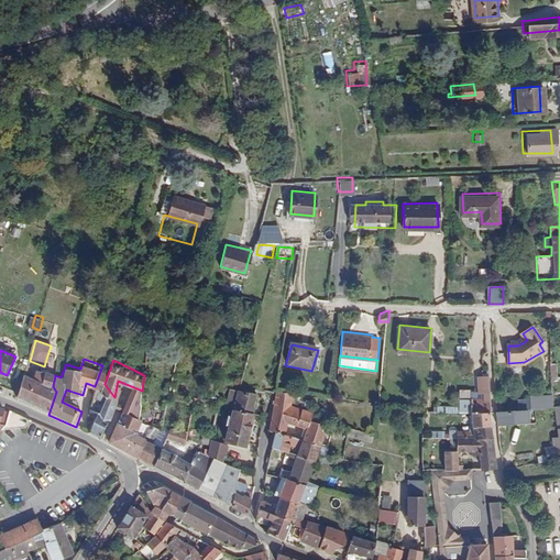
[(221,364),(213,362),(210,375),(218,377),(221,364)]
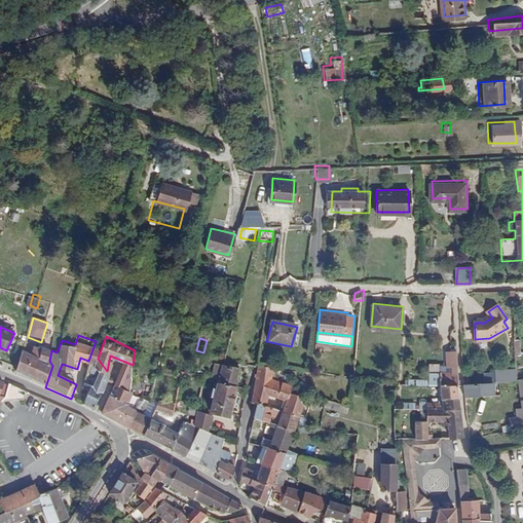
[(103,344),(96,341),(88,361),(95,364),(86,388),(90,390),(84,405),(95,409),(107,371),(98,359),(103,344)]
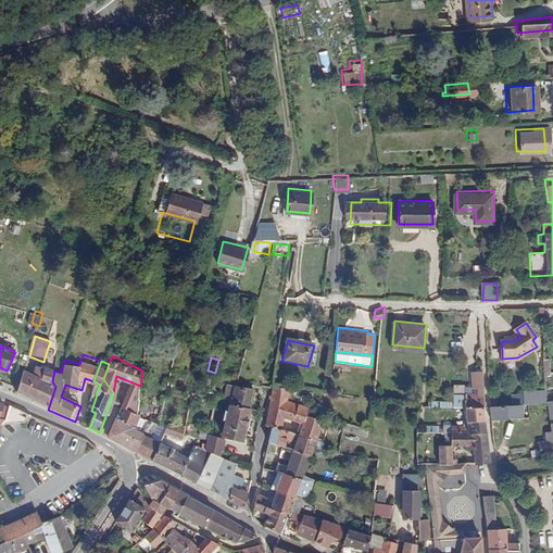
[(33,376),(24,373),(17,396),(48,410),(55,387),(52,381),(54,371),(36,365),(33,376)]
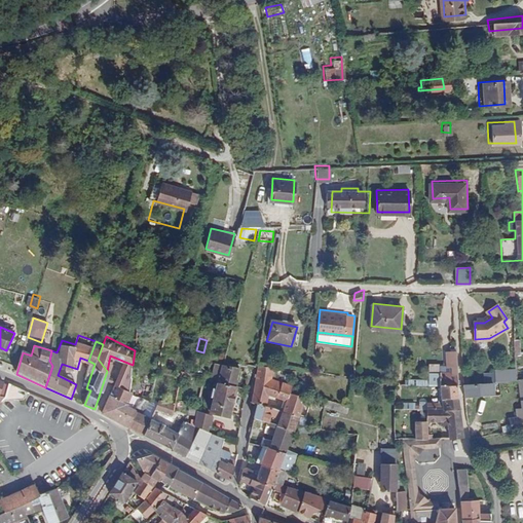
[(439,371),(438,383),(456,385),(456,349),(445,348),(445,365),(450,365),(450,372),(439,371)]
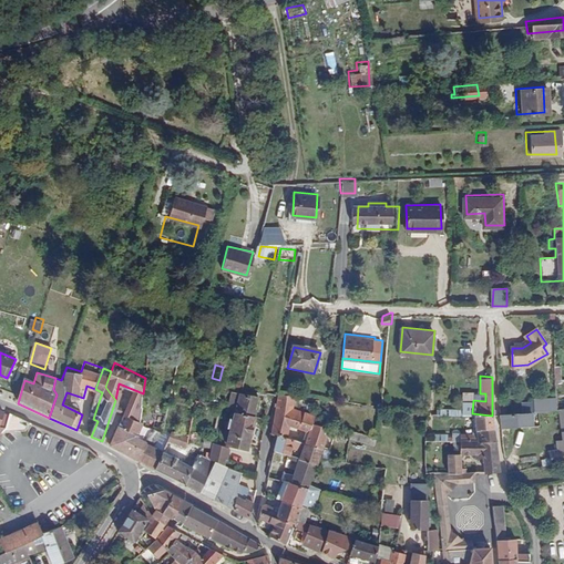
[(234,399),(231,411),(241,413),(244,402),(234,399)]
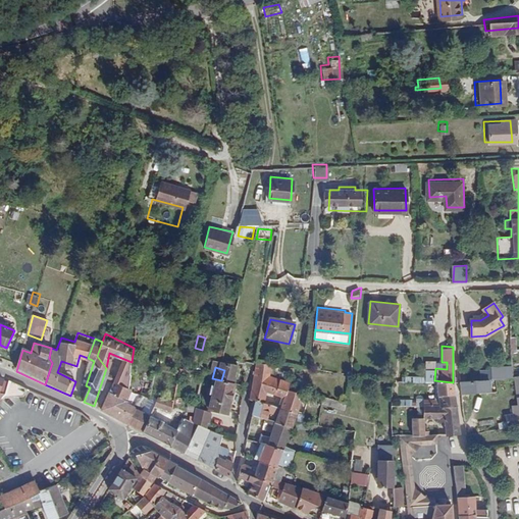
[(274,369),(259,367),(252,400),(258,405),(268,408),(270,403),(286,409),(283,416),(295,422),(303,400),(290,397),(293,382),(272,378),(274,369)]
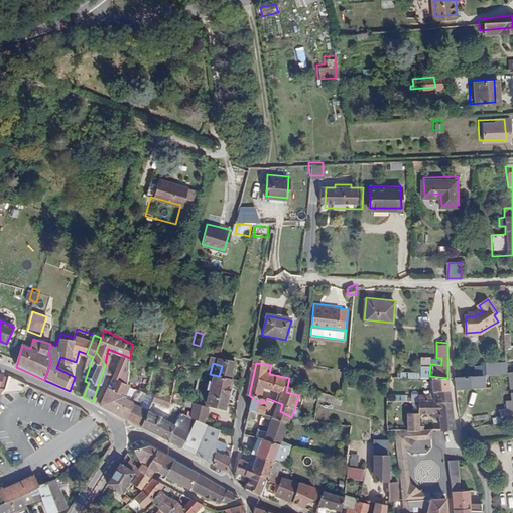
[(491,366),(491,377),(496,376),(512,376),(511,364),(491,366)]
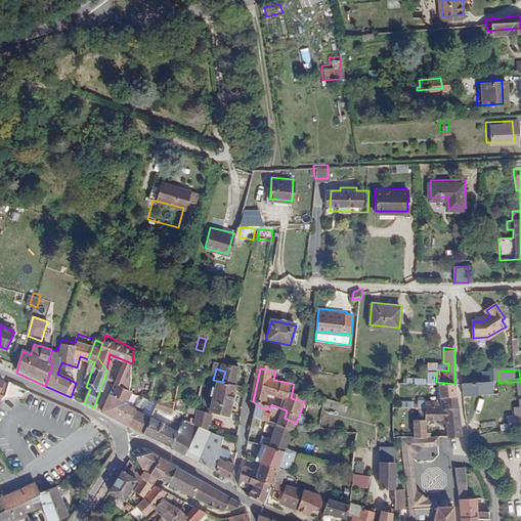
[(225,372),(222,382),(221,386),(236,389),(240,375),(225,372)]
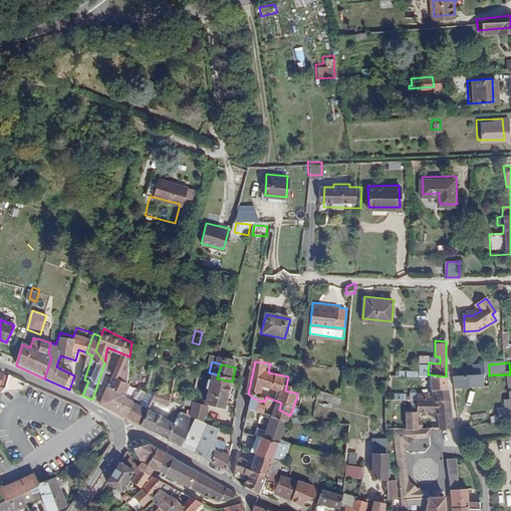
[(112,371),(110,376),(124,382),(129,367),(117,365),(114,372),(112,371)]
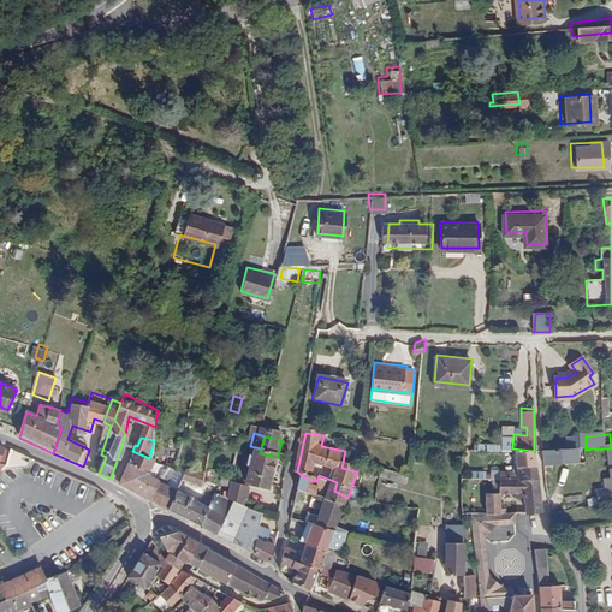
[(173,462),(177,446),(166,444),(162,459),(173,462)]
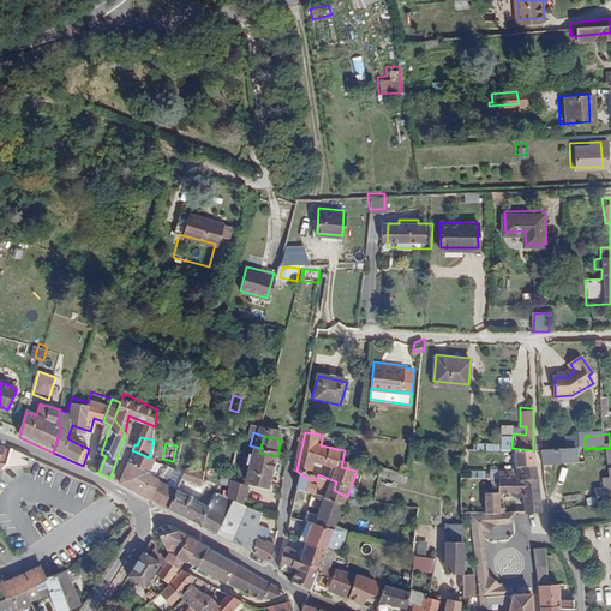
[(493,465),(492,474),(505,475),(538,478),(533,450),(511,448),(510,465),(493,465)]
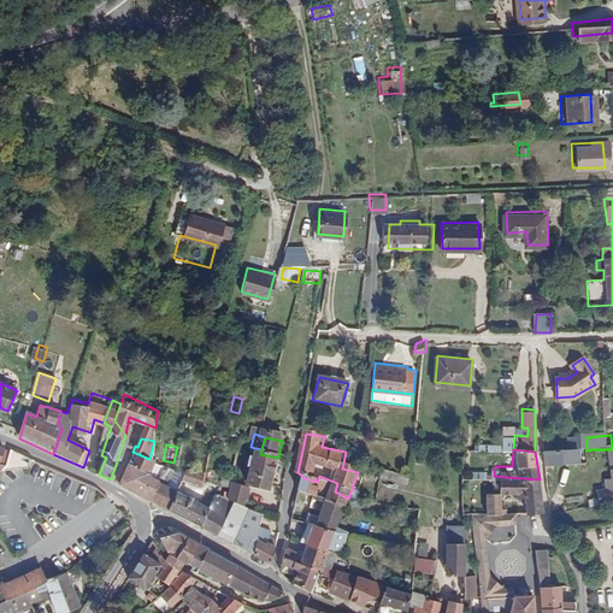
[(548,452),(542,452),(543,469),(594,465),(593,449),(587,451),(548,452)]
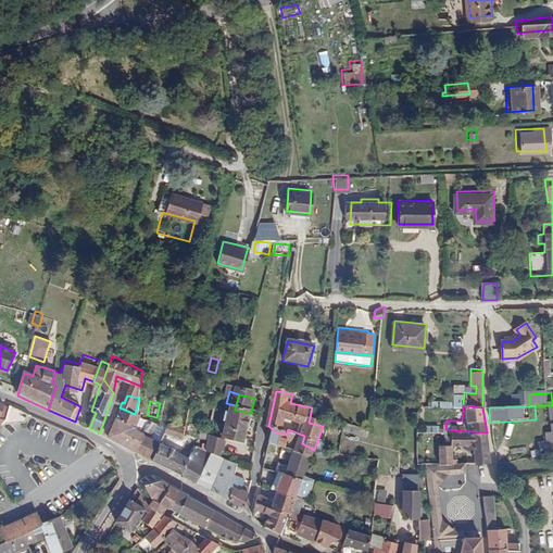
[(120,407),(111,438),(138,451),(142,435),(130,430),(135,414),(120,407)]
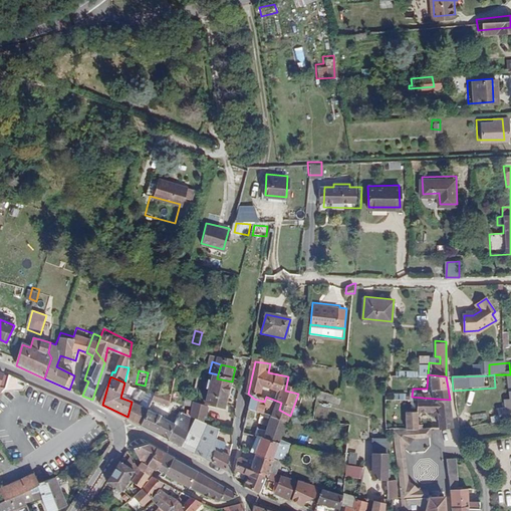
[(232,381),(217,378),(214,389),(210,388),(209,396),(212,397),(208,410),(222,414),(232,381)]
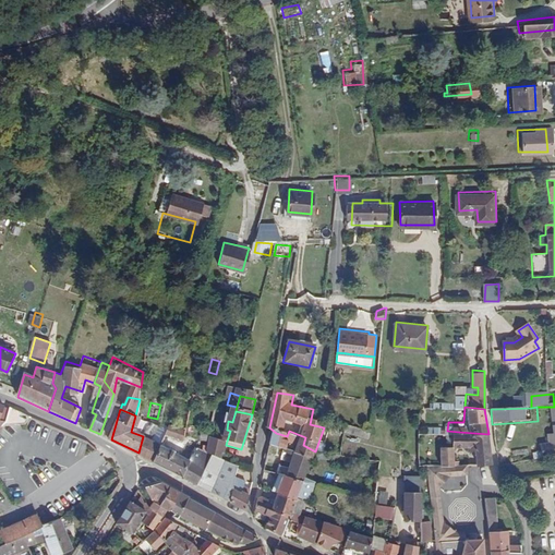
[(137,427),(144,429),(146,419),(140,417),(137,427)]
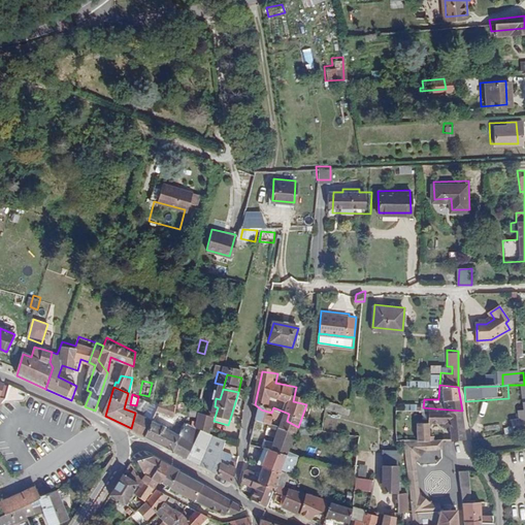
[(135,413),(131,428),(151,438),(157,425),(141,417),(149,398),(138,396),(136,405),(135,413)]
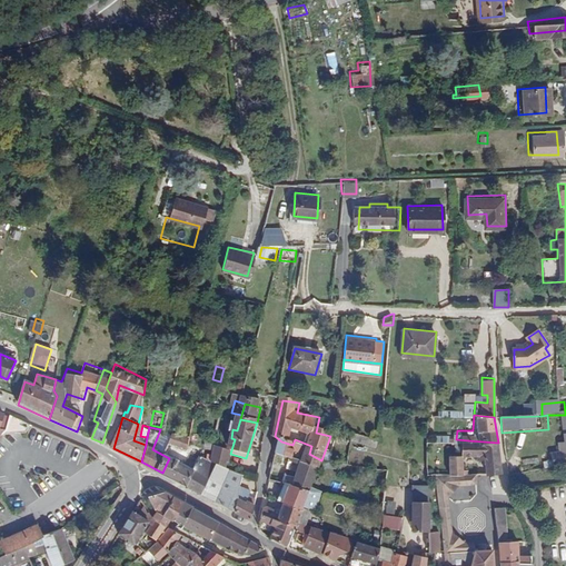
[(167,435),(165,442),(185,446),(186,439),(167,435)]
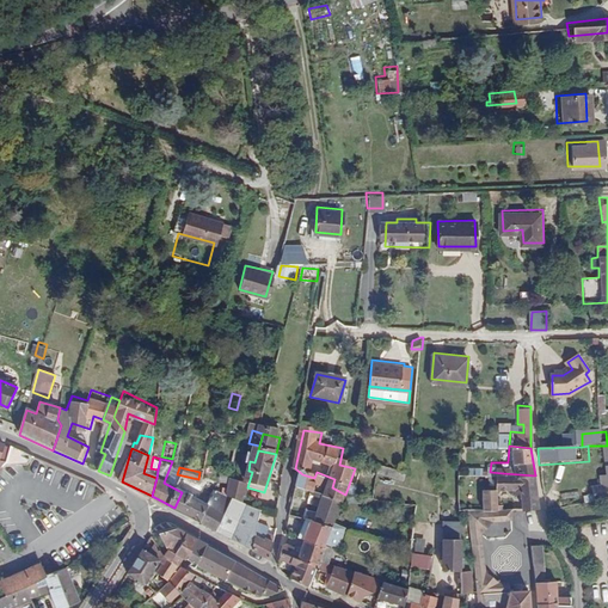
[(503,473),(503,490),(514,491),(514,496),(522,496),(524,511),(540,511),(535,476),(503,473)]
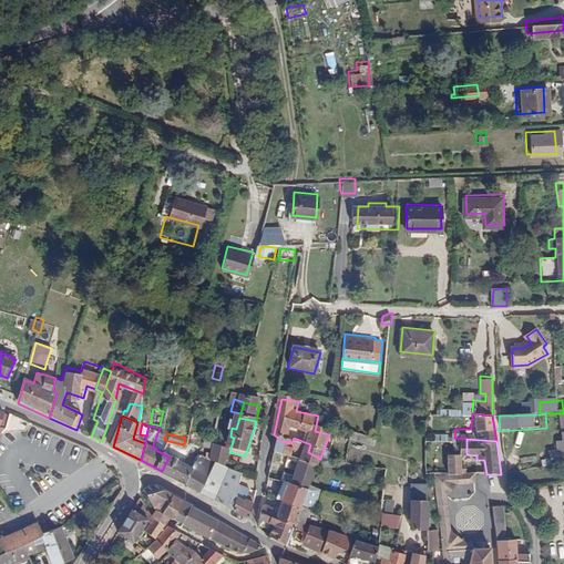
[(291,443),(280,440),(276,455),(295,460),(299,448),(291,443)]
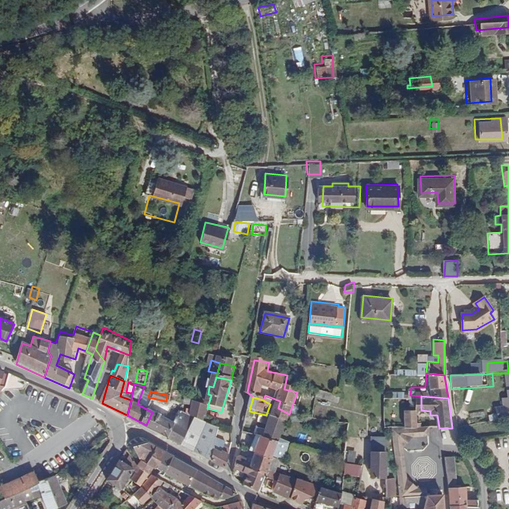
[(289,414),(278,408),(275,417),(287,420),(289,414)]
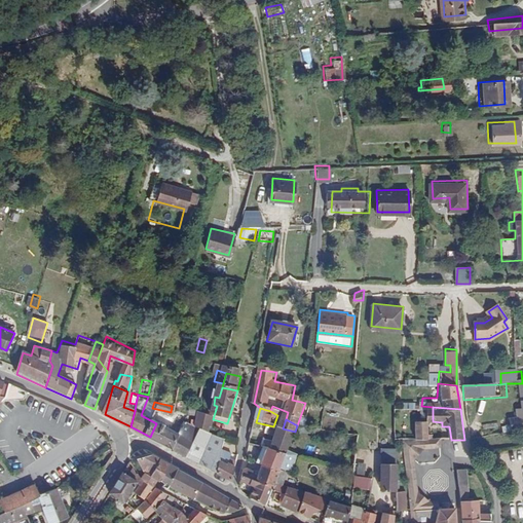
[(419,421),(418,438),(433,438),(433,421),(419,421)]
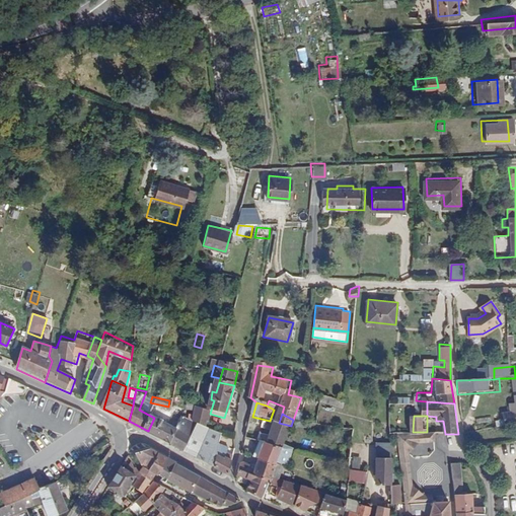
[(270,421),(252,417),(247,440),(262,443),(267,425),(276,428),(271,445),(283,448),(291,426),(279,423),(270,421)]
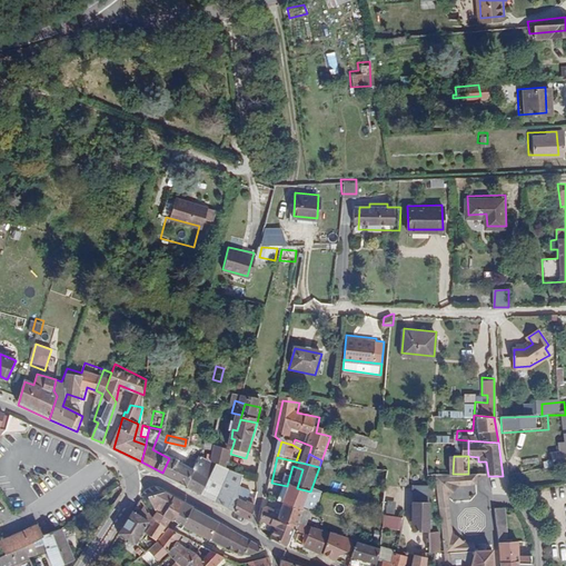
[(195,473),(169,458),(162,473),(188,487),(195,473)]
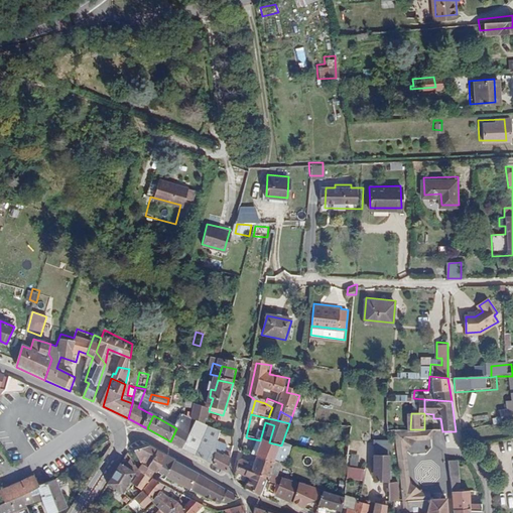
[(176,428),(170,441),(182,446),(194,421),(190,419),(183,415),(176,428)]
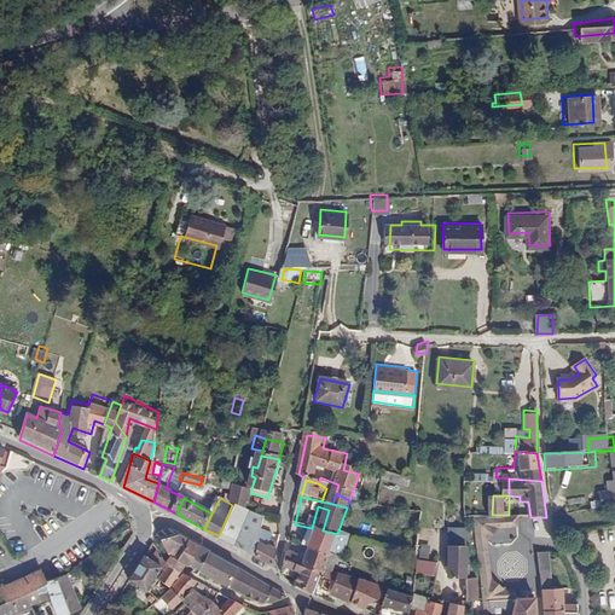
[(232,505),(219,535),(235,545),(244,511),(232,505)]
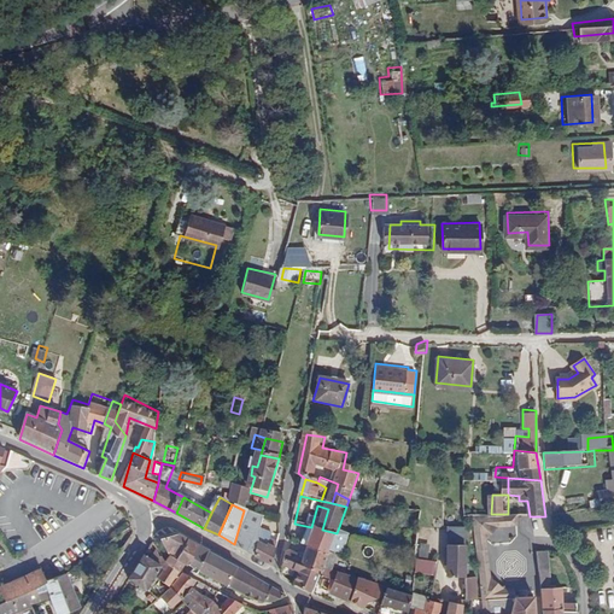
[(244,510),(234,544),(255,556),(259,539),(263,521),(244,510)]
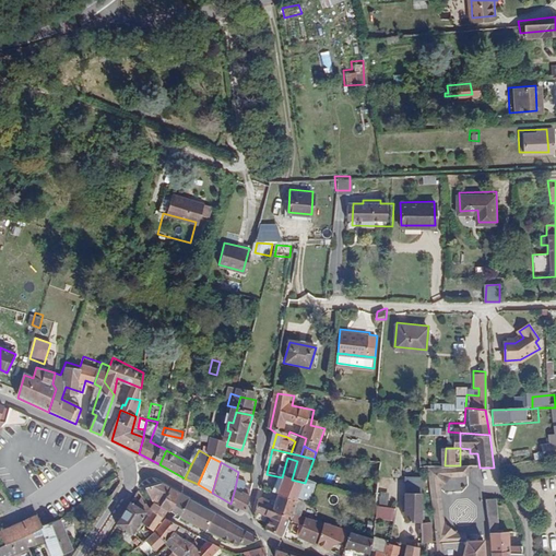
[(445,465),(429,464),(430,475),(451,476),(466,476),(466,466),(460,465),(445,465)]
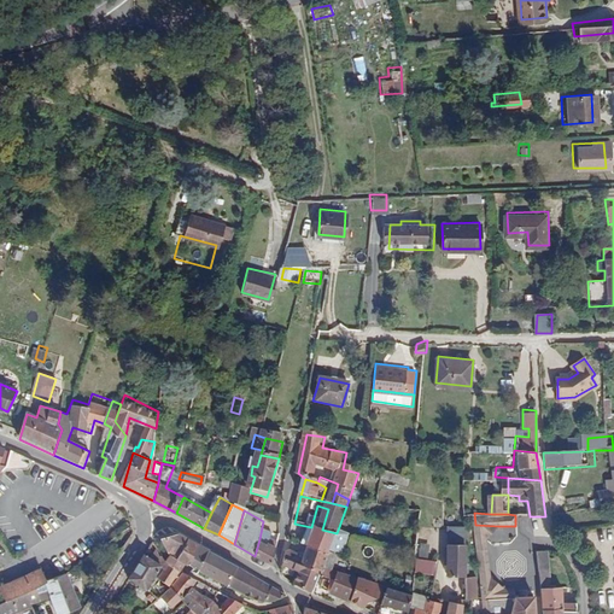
[(444,525),(443,560),(449,560),(449,542),(462,542),(462,525),(444,525)]
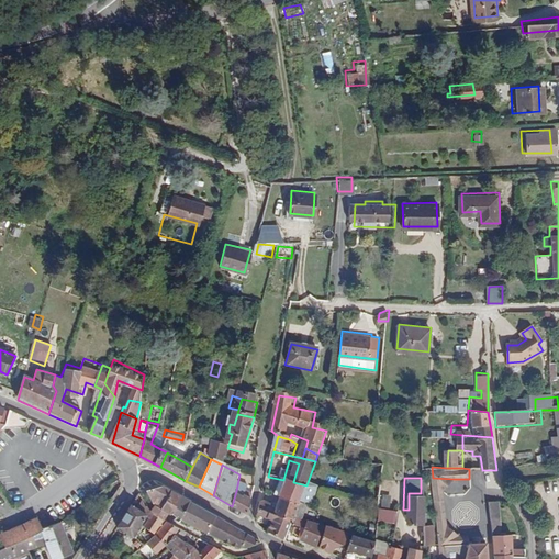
[(433,478),(438,528),(458,536),(447,526),(445,491),(454,479),(433,478)]
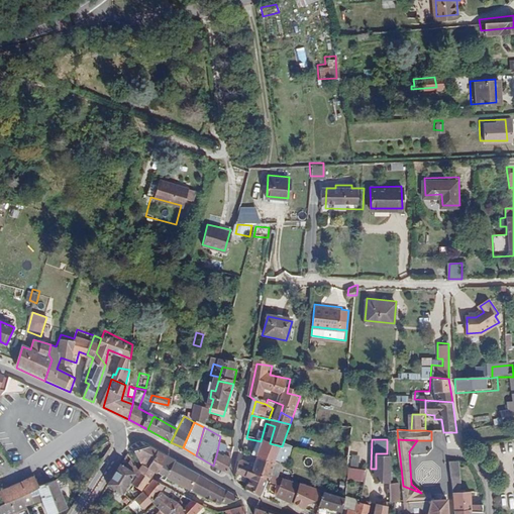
[(138,463),(136,464),(145,473),(147,471),(149,473),(157,450),(142,441),(129,447),(138,463)]
